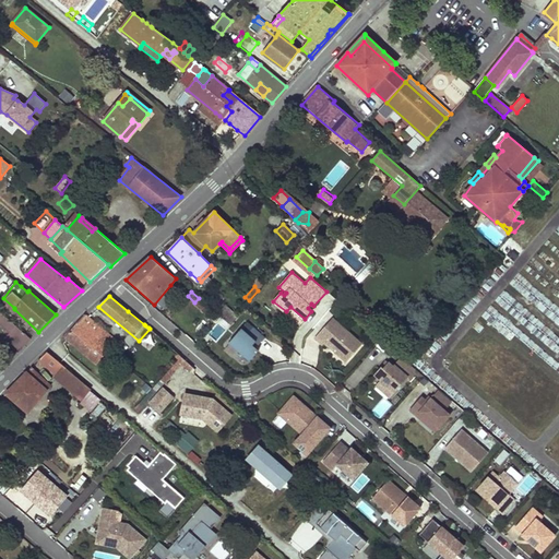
[(194,302),(193,305),(205,314),(211,308),(199,298),(194,302)]
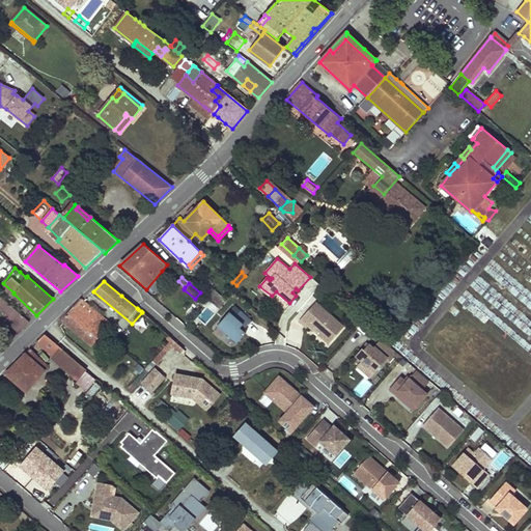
[(207,299),(219,309),(227,301),(226,301),(215,291),(207,299)]
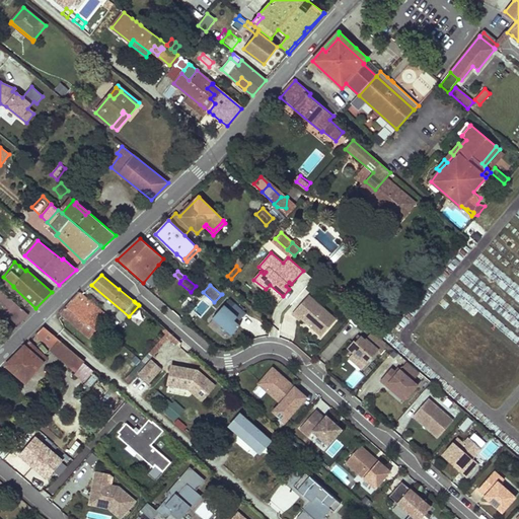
[(270,285),(266,289),(279,301),(283,296),(270,285)]
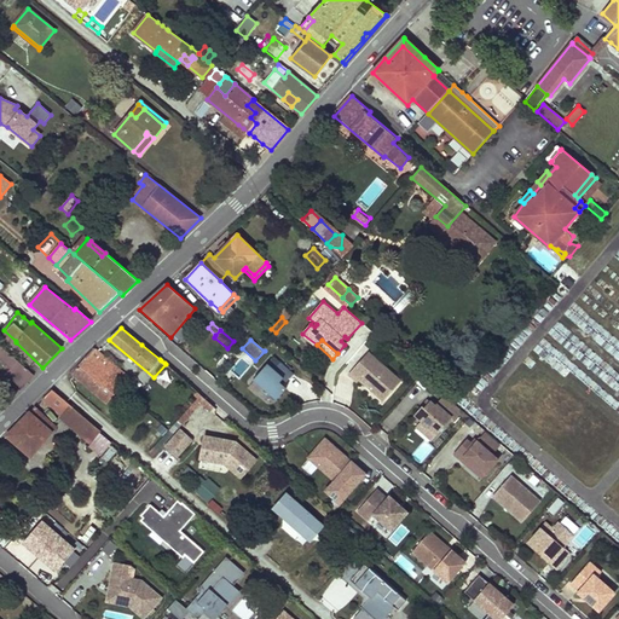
[(0,360),(10,370),(6,374),(22,388),(34,375),(0,345),(0,360)]
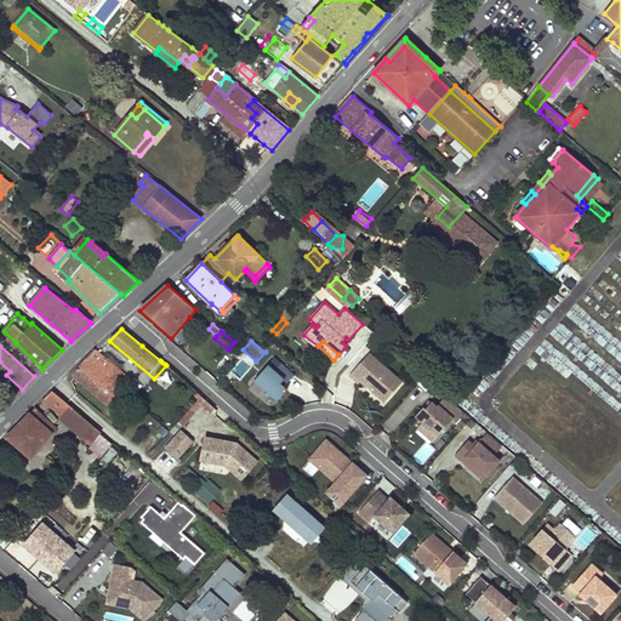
[(73,375),(108,405),(120,389),(119,389),(129,379),(97,352),(95,349),(85,359),(73,375)]
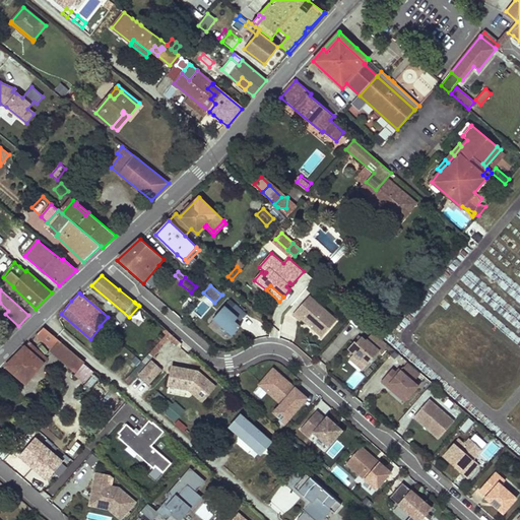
[(336,320),(310,297),(294,314),(300,320),(302,318),(322,336),(336,320)]
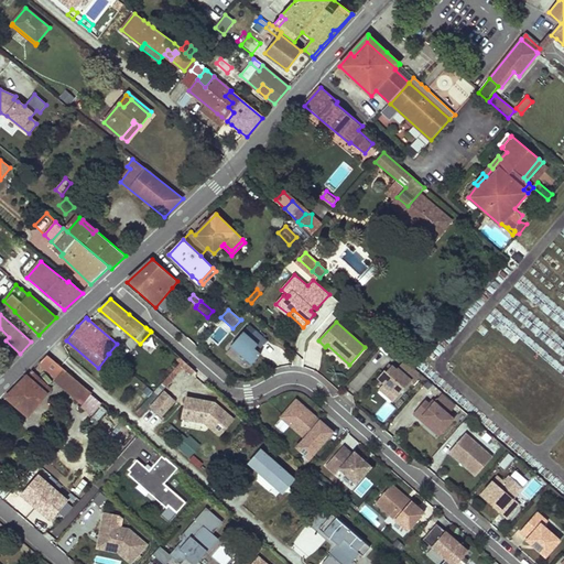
[(243,332),(230,346),(252,365),(261,354),(255,348),(258,345),(261,348),(268,340),(256,331),(250,337),(243,332)]
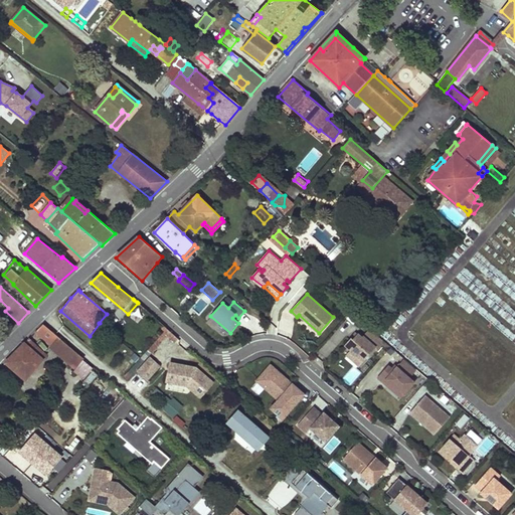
[(365,322),(373,328),(378,323),(370,317),(365,322)]
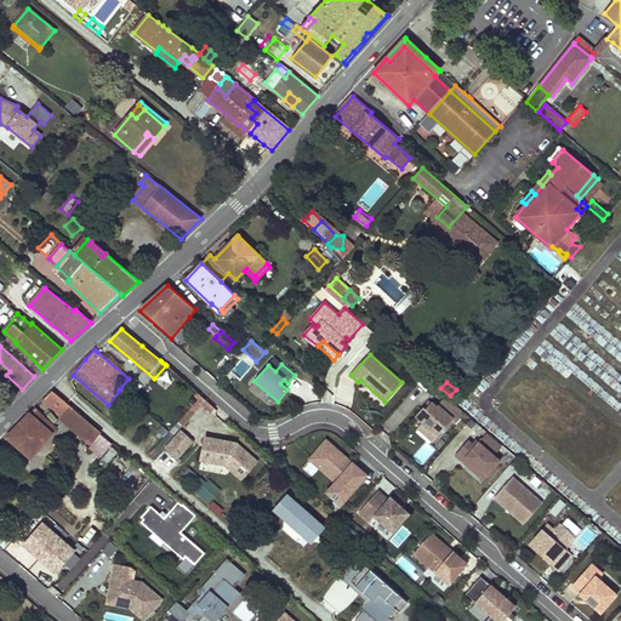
[(44,400),(63,417),(64,419),(73,409),(52,392),(44,400)]
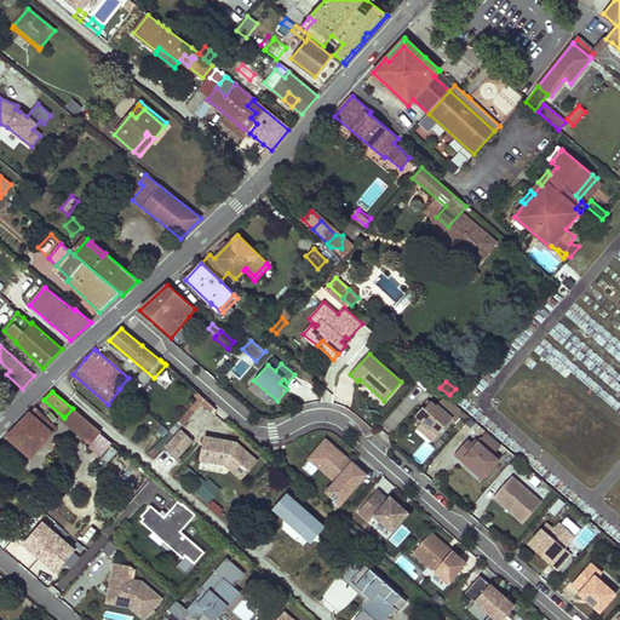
[(463,413),(445,396),(436,407),(430,402),(425,408),(423,407),(415,415),(422,422),(420,423),(430,431),(431,429),(437,435),(452,419),(454,422),(463,413)]
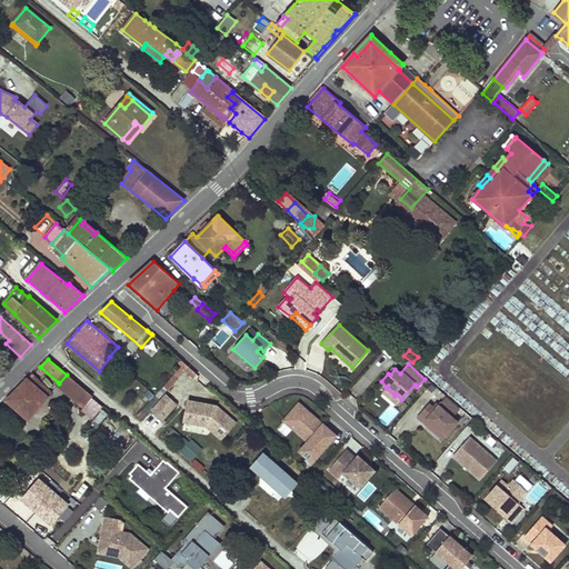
[(185,370),(193,379),(198,375),(195,372),(188,367),(185,370)]
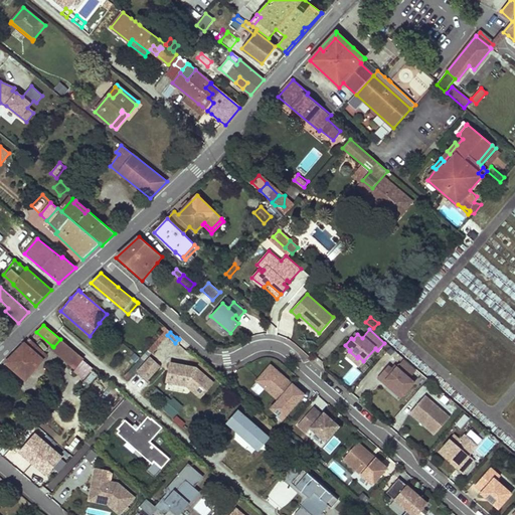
[(5,363),(26,380),(47,356),(29,339),(5,363)]
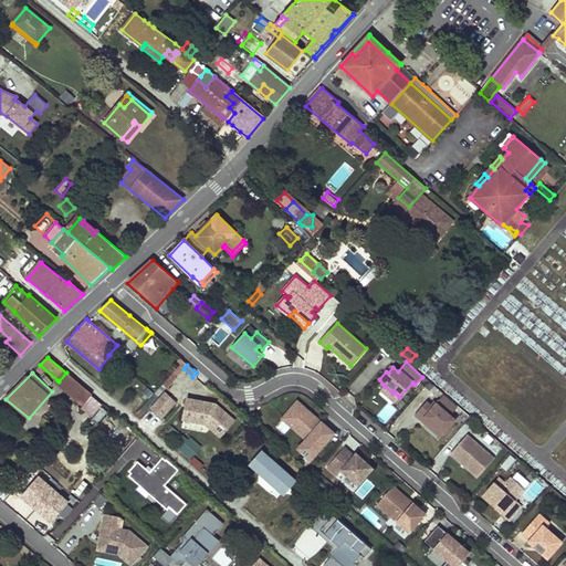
[(59,381),(58,380),(56,381),(66,390),(75,379),(66,373),(59,381)]
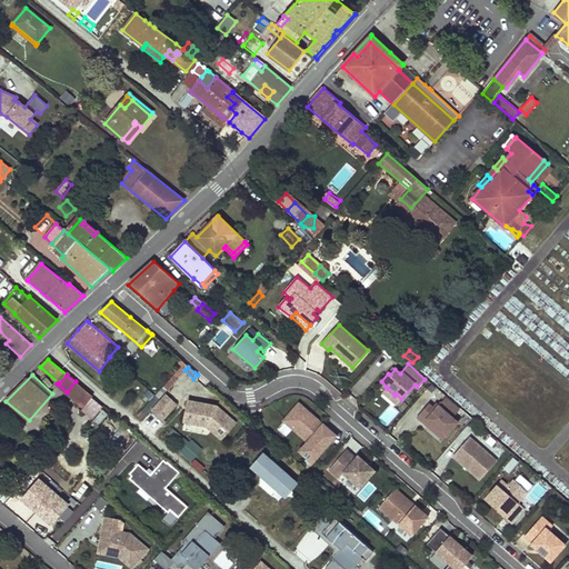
[(201,389),(207,382),(198,375),(193,379),(195,383),(201,389)]
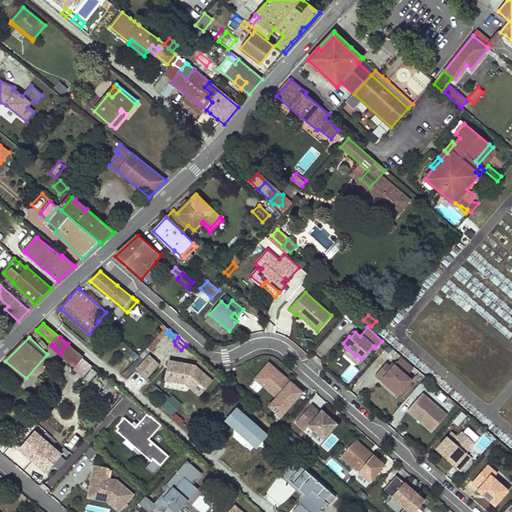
[(69,344),(68,343),(60,353),(75,365),(83,356),(69,344)]
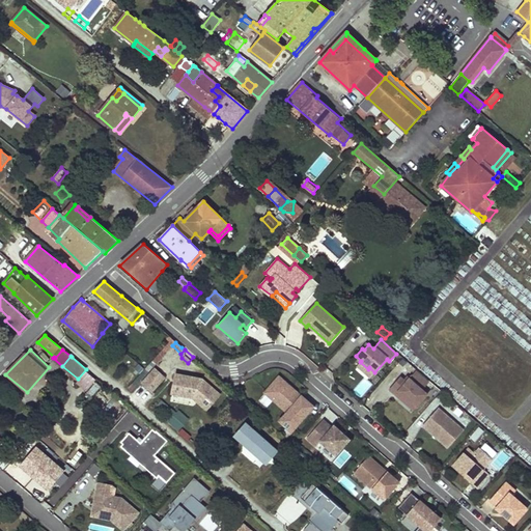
[(360,362),(357,366),(370,378),(374,372),(369,367),(368,369),(360,362)]
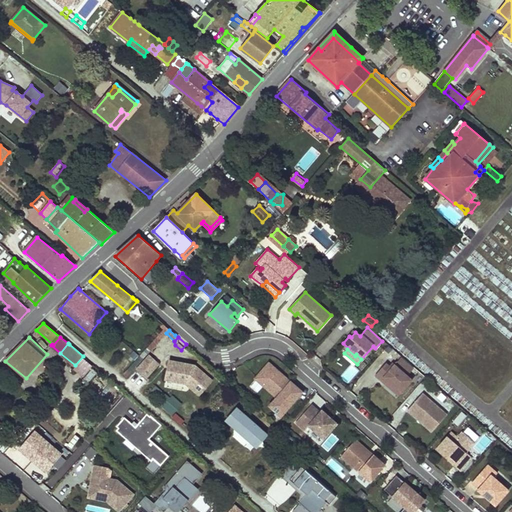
[(150,355),(137,369),(147,377),(159,364),(150,355)]
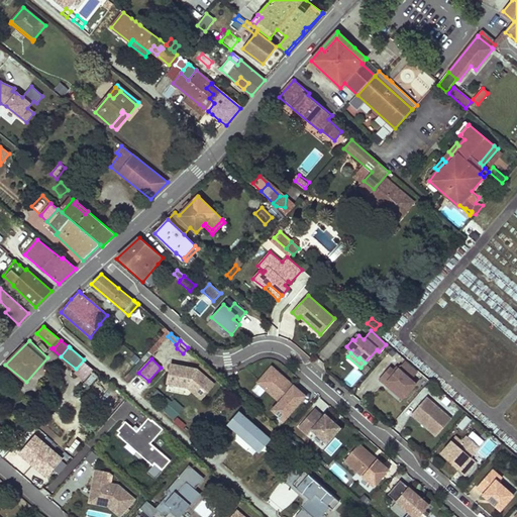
[(389,367),(379,379),(385,385),(388,382),(405,397),(416,384),(411,380),(418,372),(405,360),(398,369),(396,367),(393,370),(389,367)]
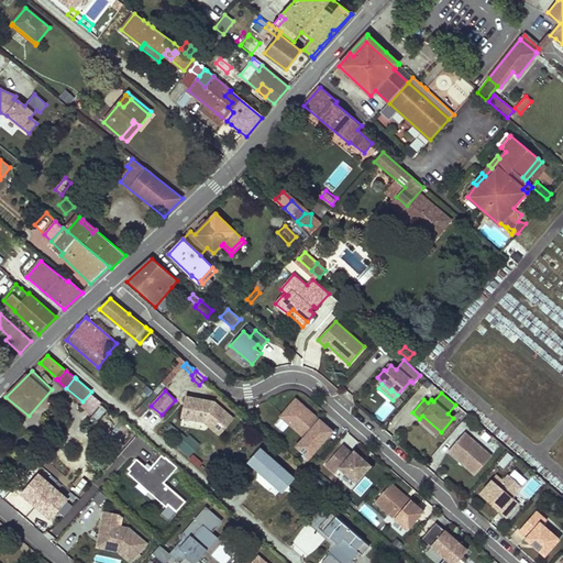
[(233,419),(214,401),(186,396),(181,418),(205,422),(219,434),(233,419)]
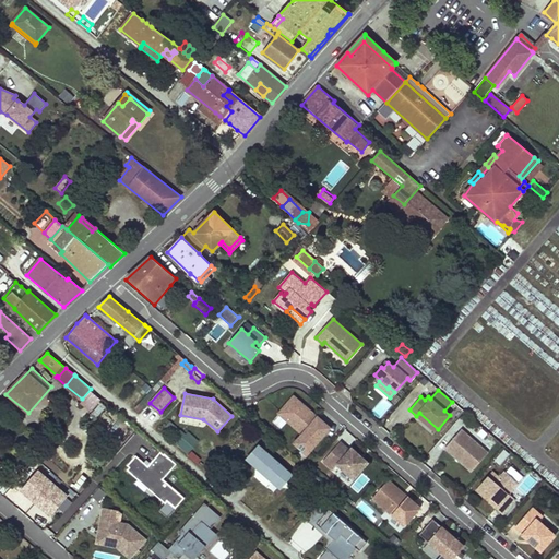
[(91,399),(98,405),(102,400),(95,394),(91,399)]
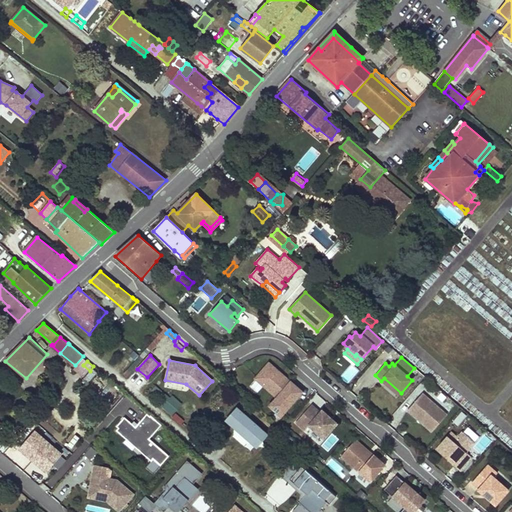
[(351,364),(341,376),(349,383),(359,371),(351,364)]
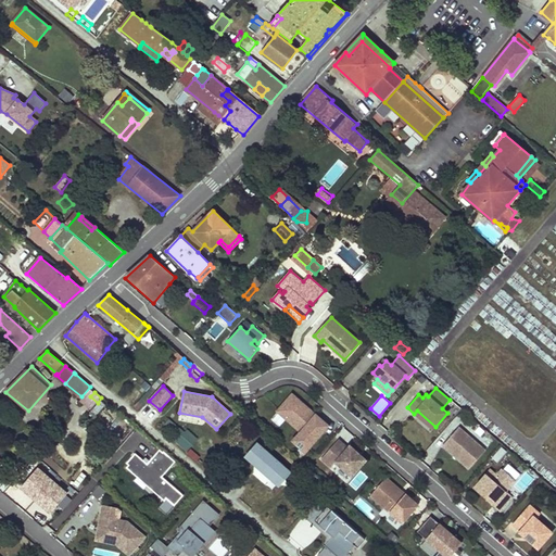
[(278,412),(301,432),(293,441),(297,444),(300,445),(305,445),(308,445),(313,442),(327,426),(304,405),(302,404),(298,403),(291,404),(288,405),(278,412)]
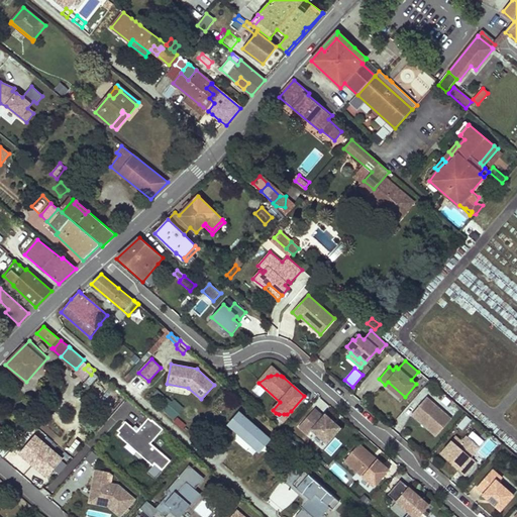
[(403,400),(405,397),(388,382),(385,385),(403,400)]
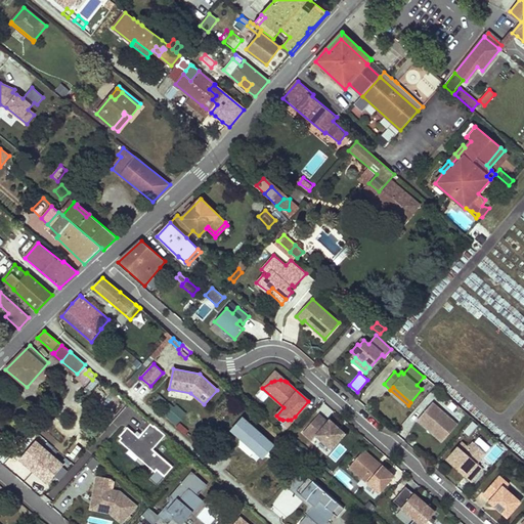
[(164,413),(175,424),(185,413),(173,402),(164,413)]
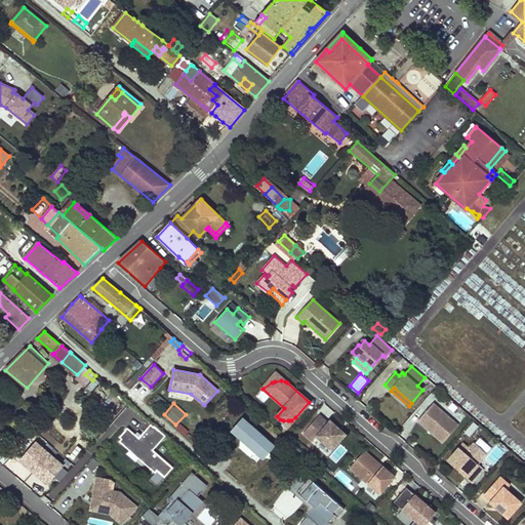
[(458,426),(433,404),(420,418),(431,428),(429,431),(443,443),(458,426)]
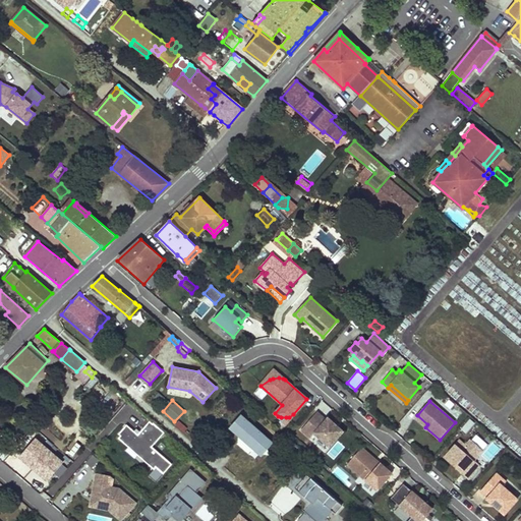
[(317,412),(301,429),(310,438),(314,433),(330,447),(336,440),(336,439),(342,431),(334,424),(335,423),(328,417),(326,419),(317,412)]
